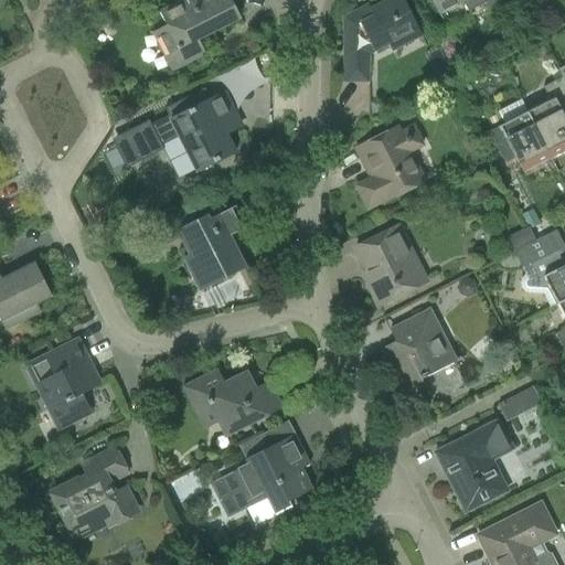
[(153,33),(173,71),(205,54),(199,40),(241,18),(231,0),(180,0),(178,1),(179,4),(161,13),(167,25),(153,33)]
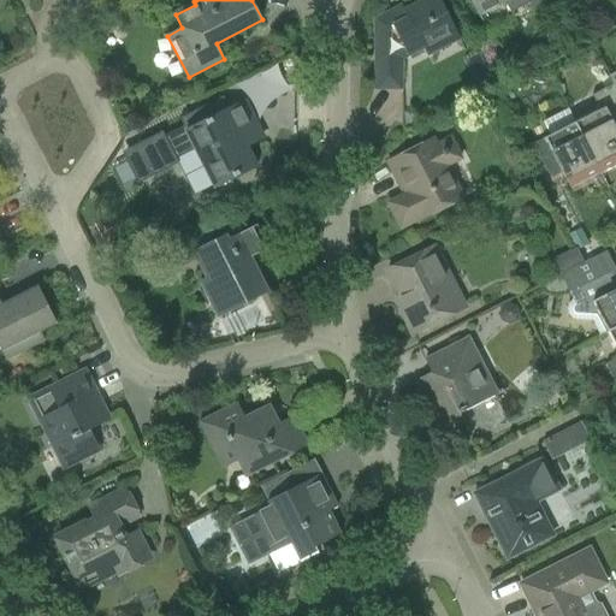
[(455,33),(446,16),(439,0),(424,0),(403,11),(401,6),(373,19),(374,92),(402,92),(402,60),(455,33)]
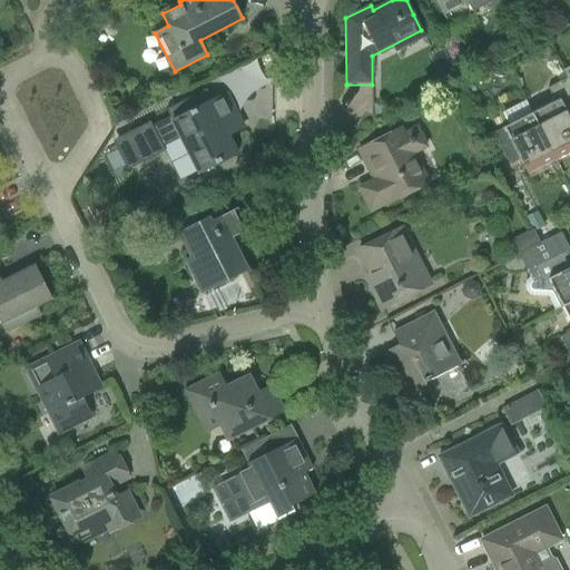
[(434,0),(435,1),(443,16),(469,3),(473,11),(490,2),(492,7),(505,0),(434,0)]
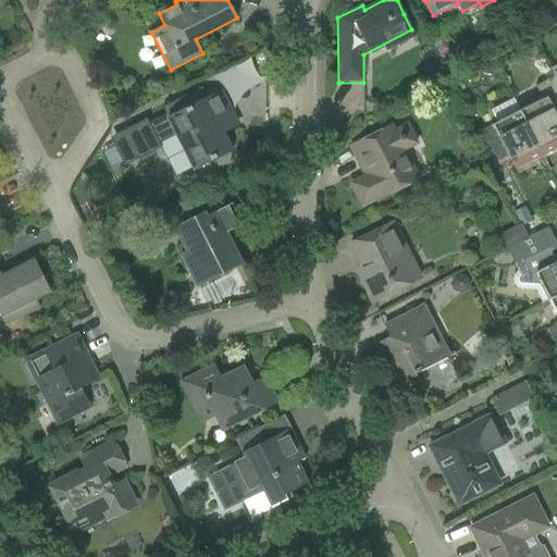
[(542,100),(520,111),(543,158),(556,150),(556,84),(554,77),(534,87),(542,100)]
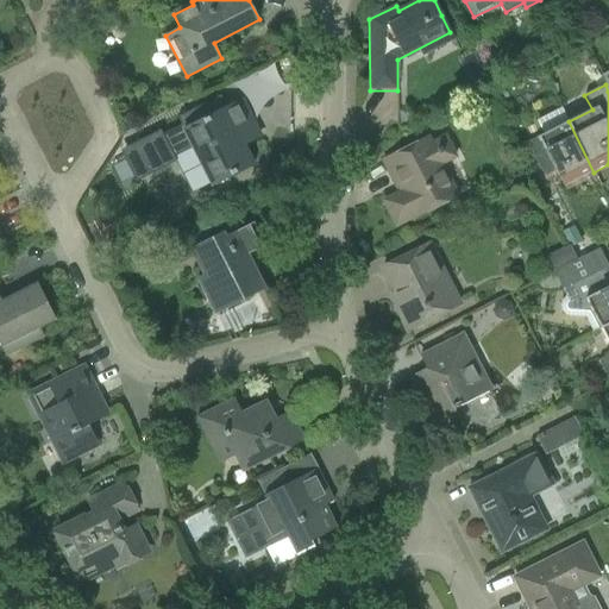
[(502,86),(490,92),(496,104),(507,98),(502,86)]
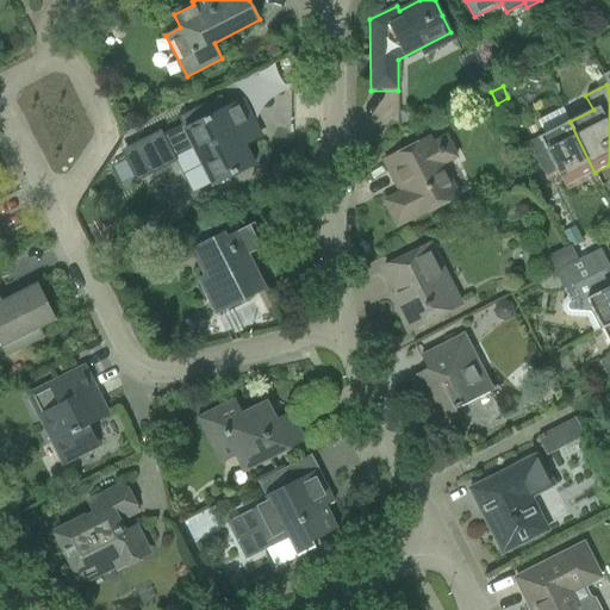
[(129,157),(124,160),(136,184),(176,162),(173,157),(193,148),(213,186),(254,166),(244,145),(261,137),(243,101),(223,112),(216,99),(178,119),(181,126),(162,136),(160,131),(125,149),(129,157)]
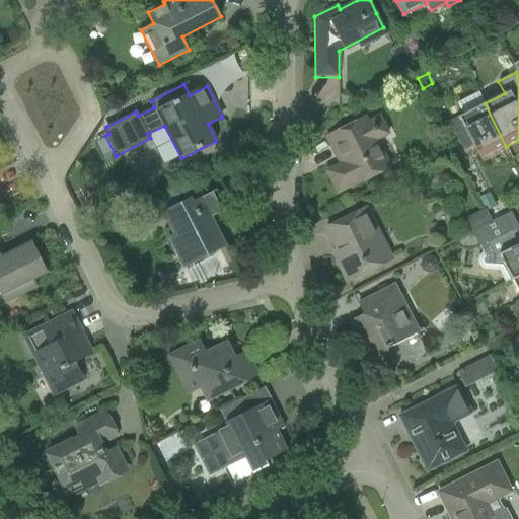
[(506,147),(485,103),(478,93),(457,103),(463,115),(449,122),(462,149),(472,144),(480,160),(506,147)]
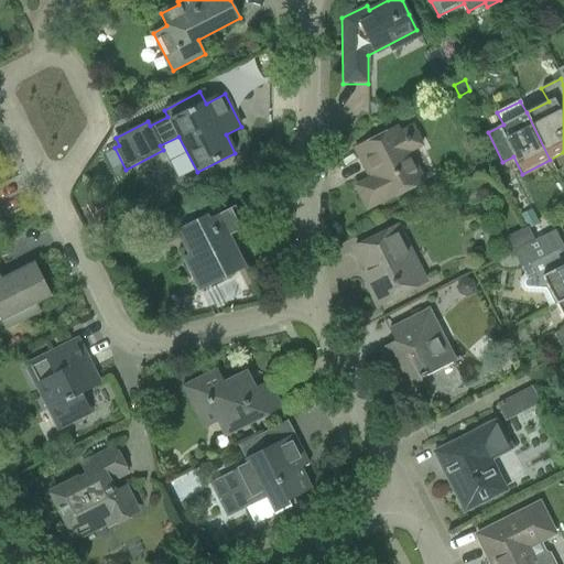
[(123,102),(112,109),(119,120),(130,114),(123,102)]
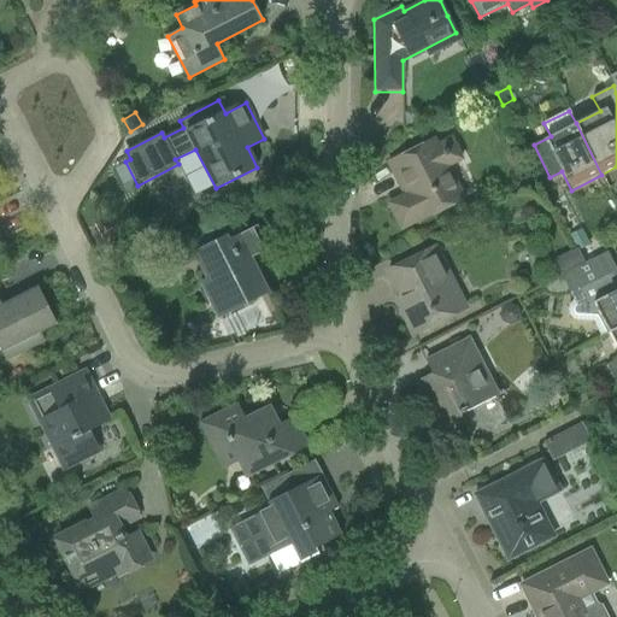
[(434,140),(410,153),(388,164),(404,194),(388,203),(403,231),(464,200),(447,168),(462,160),(451,140),(436,147),(434,140)]
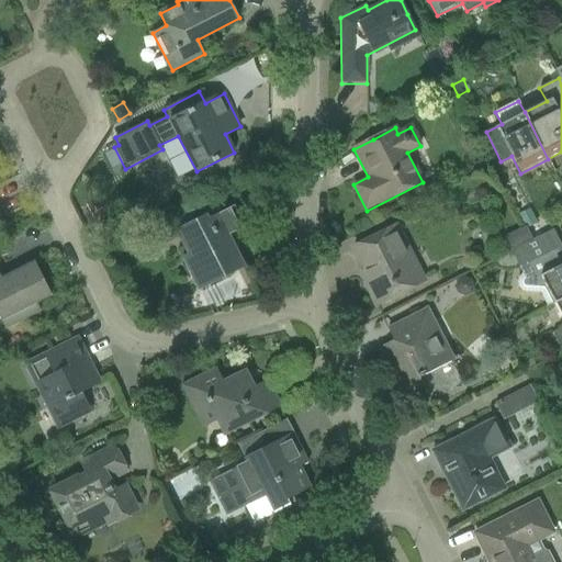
[(188,267),(200,290),(245,267),(229,235),(245,227),(235,206),(208,220),(205,215),(193,222),(178,229),(176,231),(193,265),(188,267)]
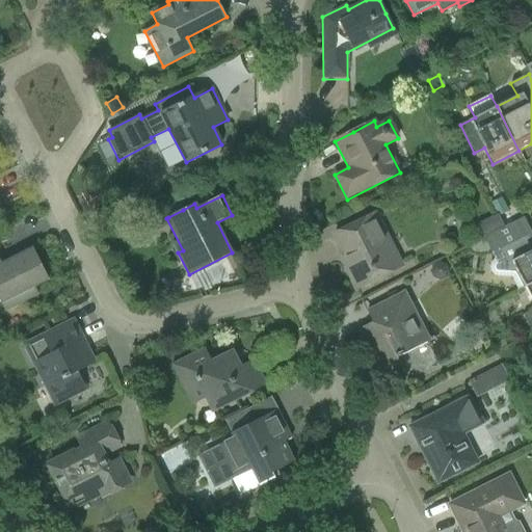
[(501,198),(491,203),(498,215),(507,210),(501,198)]
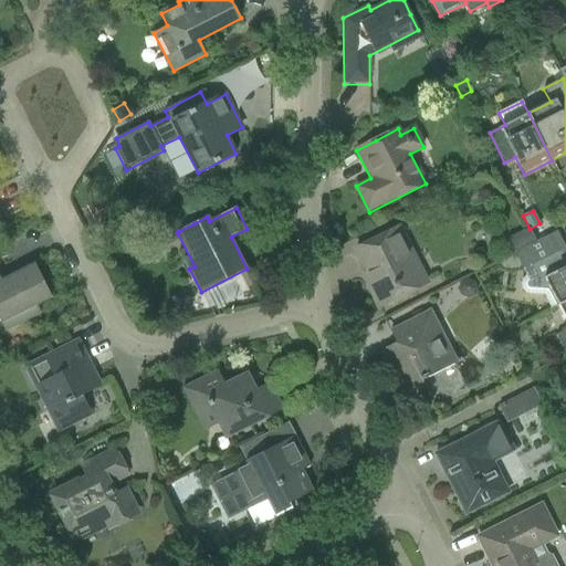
[(189,213),(175,221),(179,231),(195,223),(189,213)]
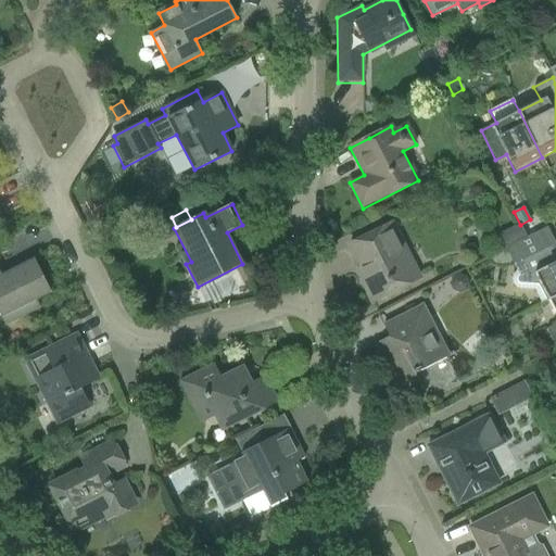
[(392,224),(369,236),(350,245),(367,278),(362,280),(373,302),(419,278),(392,224)]
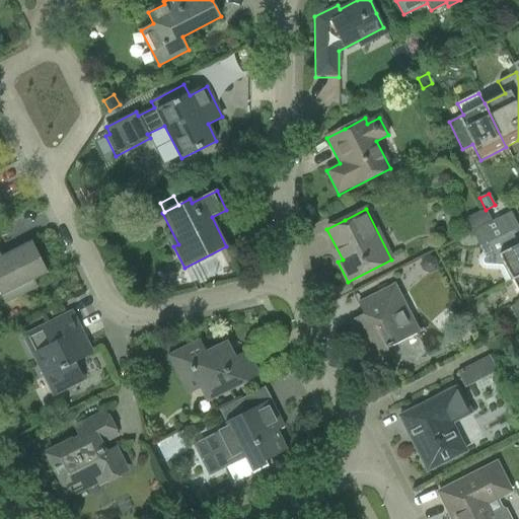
[(486,225),(471,232),(479,247),(511,231),(504,216),(486,225)]
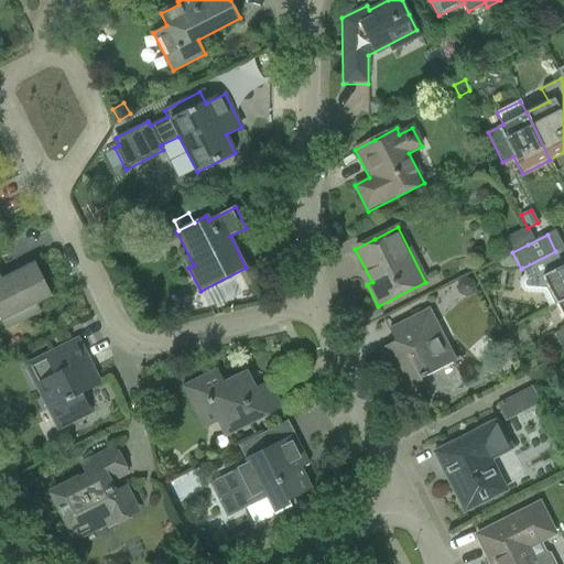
[(549,308),(556,304),(563,300),(563,266),(563,267),(555,251),(521,269),(523,273),(519,278),(519,283),(520,288),(523,291),(525,292),(541,293),(549,308)]
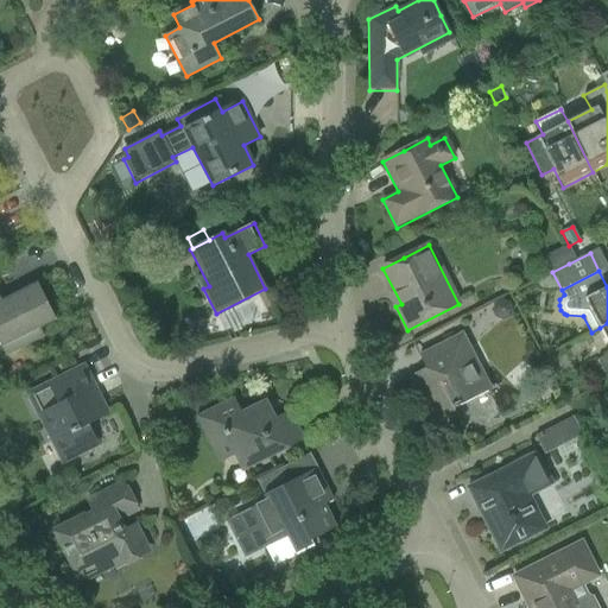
[(0,299),(0,346),(5,356),(43,336),(39,328),(55,320),(37,284),(1,302),(0,299)]
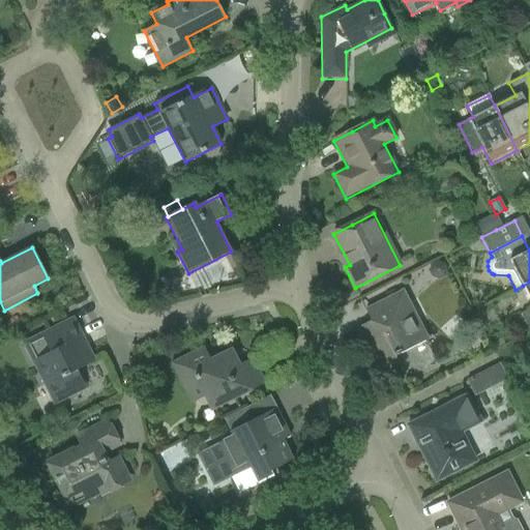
[(431,264),(429,271),(432,277),(438,280),(444,276),(446,270),(444,264),(437,262),(431,264)]
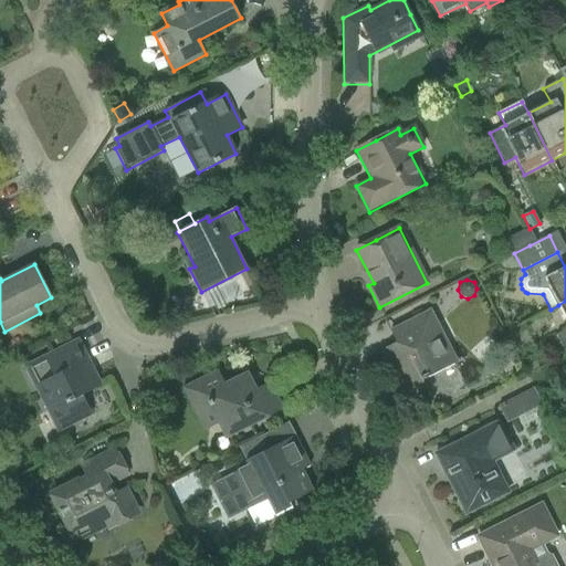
[(565,301),(558,305),(565,320),(565,329),(556,335),(565,354),(565,301)]
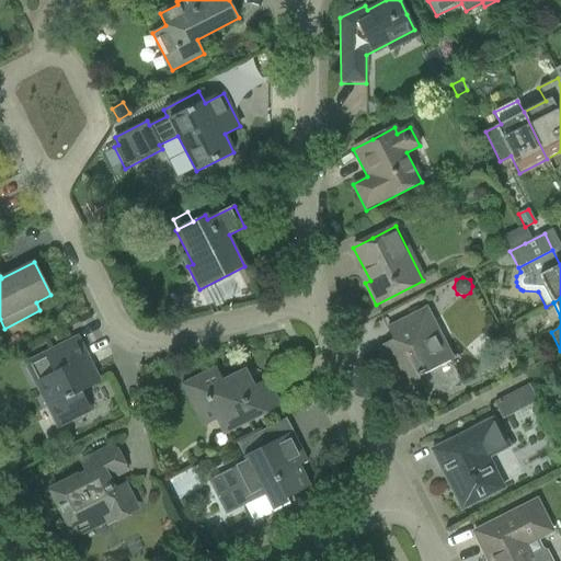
[(426,308),(407,319),(387,329),(392,340),(379,346),(404,396),(423,386),(419,377),(453,358),(426,308)]
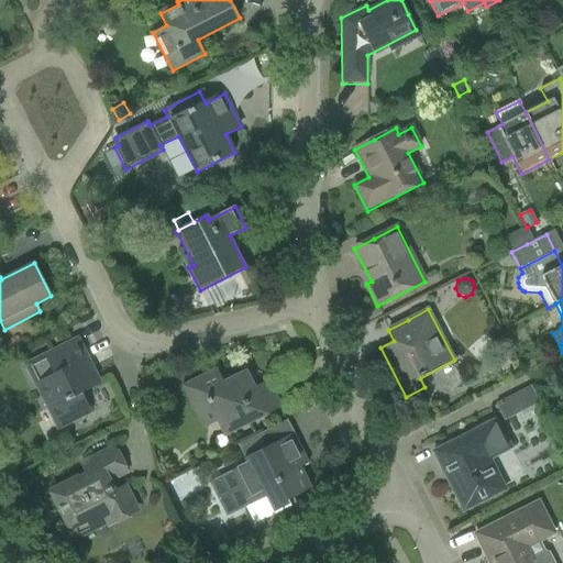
[(45,354),(25,364),(24,365),(35,387),(39,385),(59,424),(88,410),(79,394),(96,385),(75,344),(47,359),(45,354)]
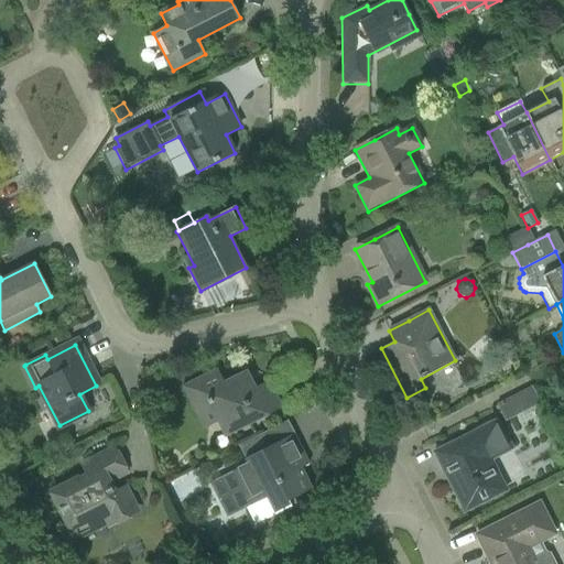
[(184,387),(194,405),(205,425),(218,419),(226,433),(279,405),(264,378),(251,384),(245,371),(223,383),(216,370),(184,387)]
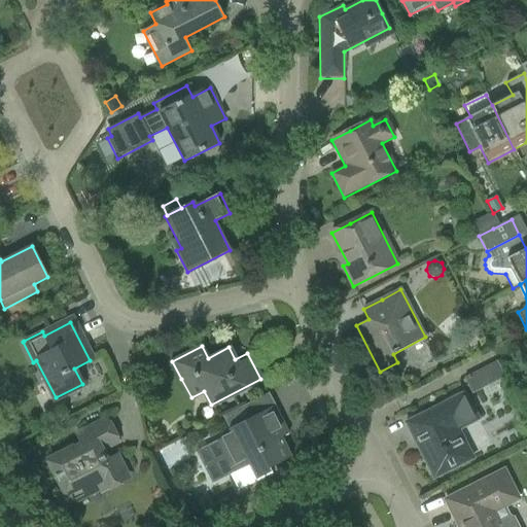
[(496,364),(490,366),(496,378),(501,375),(496,364)]
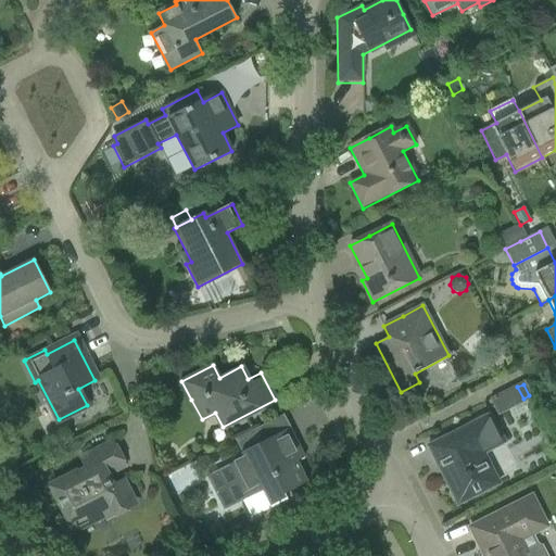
[(489,394),(493,412),(520,405),(516,388),(489,394)]
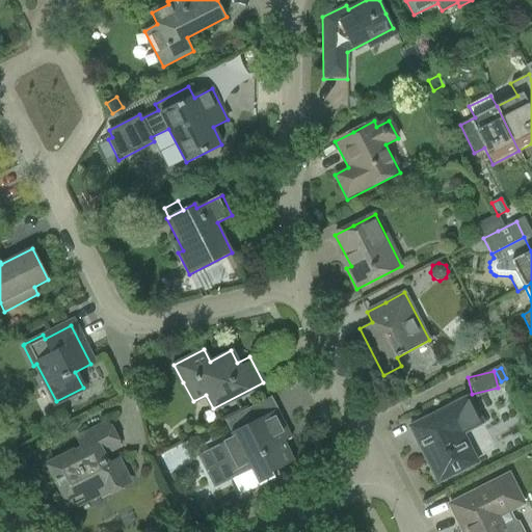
[(219,443),(195,455),(213,488),(234,478),(242,494),(254,487),(274,476),(272,471),(293,460),(284,442),(284,441),(290,436),(287,429),(270,397),(225,421),(231,431),(233,436),(219,443)]
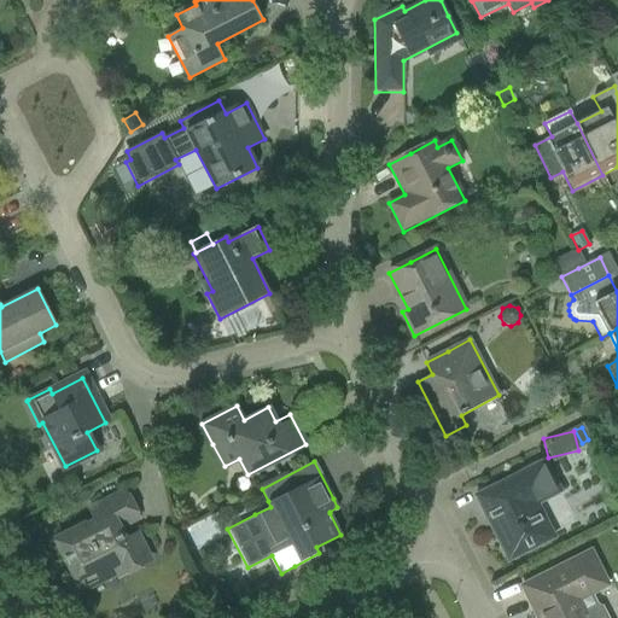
[(561,493),(557,483),(546,461),(477,497),(509,561),(554,538),(537,505),(561,493)]
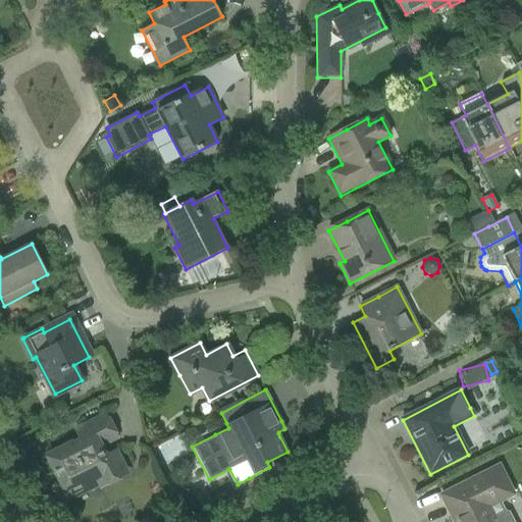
[(48,459),(69,500),(87,490),(86,488),(98,482),(102,488),(125,476),(113,453),(104,458),(99,448),(116,438),(105,416),(75,431),(85,449),(76,453),(72,446),(48,459)]
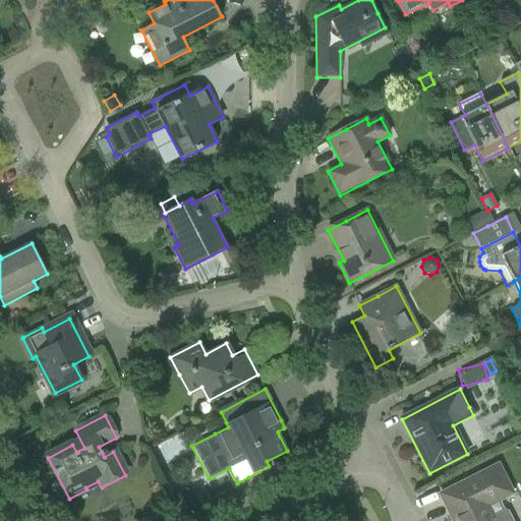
[(218,415),(210,419),(214,426),(222,422),(218,415)]
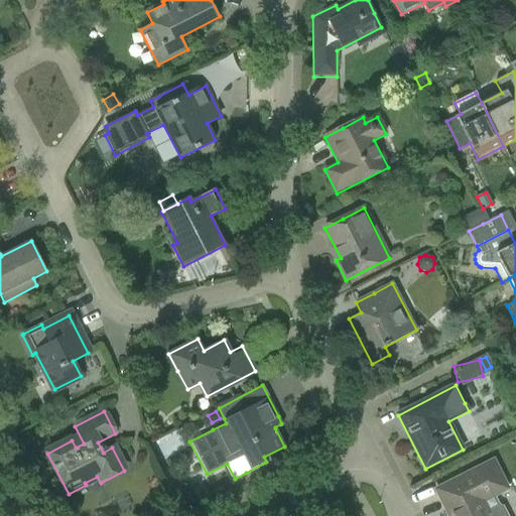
[(494,461),(454,481),(436,490),(444,507),(447,506),(452,513),(448,514),(448,515),(508,515),(504,507),(499,506),(490,511),(485,501),(508,489),(494,461)]
